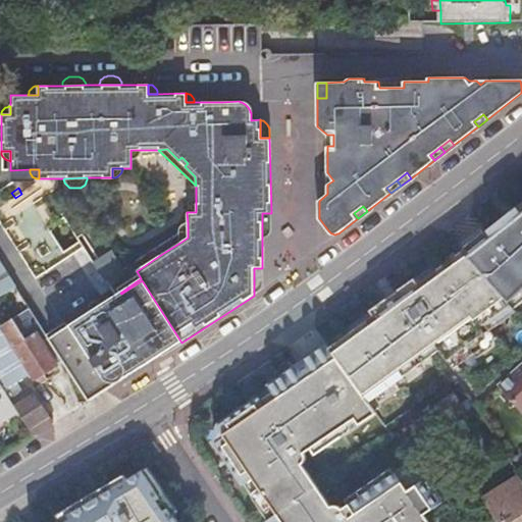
[(521,207),(465,255),(508,304),(511,307),(521,298),(521,207)]
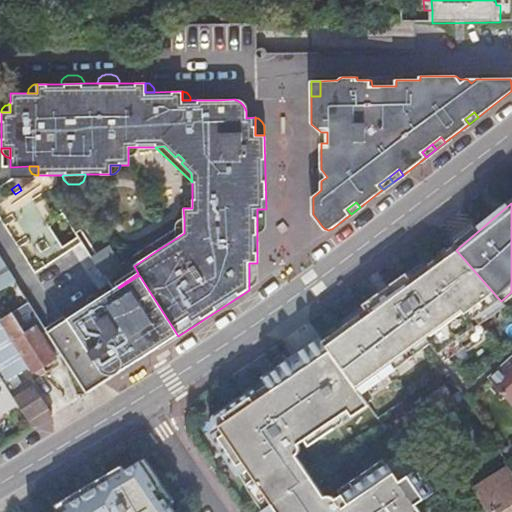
[(266,224),(266,209),(257,209),(257,233),(259,233),(260,232),(261,232),(263,231),(263,230),(264,229),(265,227),(266,226),(266,224)]
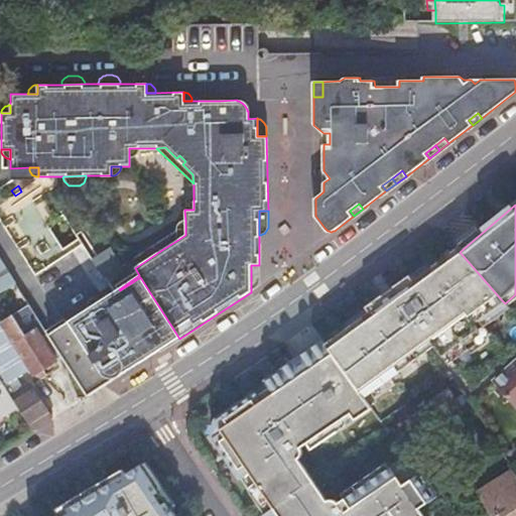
[(185,235),(185,221),(183,221),(181,222),(180,222),(179,223),(178,224),(177,226),(176,228),(176,230),(176,232),(176,241),(185,235)]
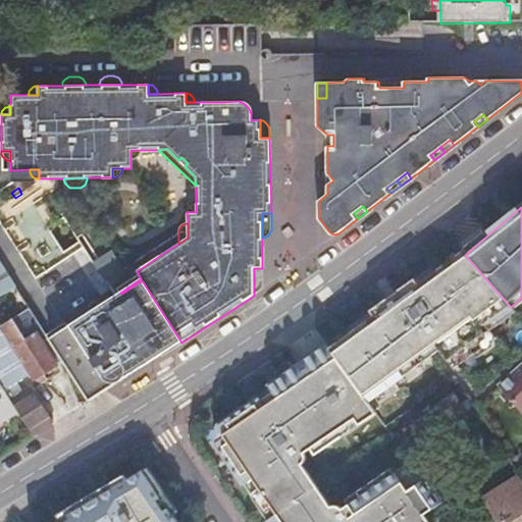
[(100,260),(111,277),(123,270),(101,236),(95,239),(96,241),(89,246),(90,247),(91,246),(101,240),(110,253),(100,260)]
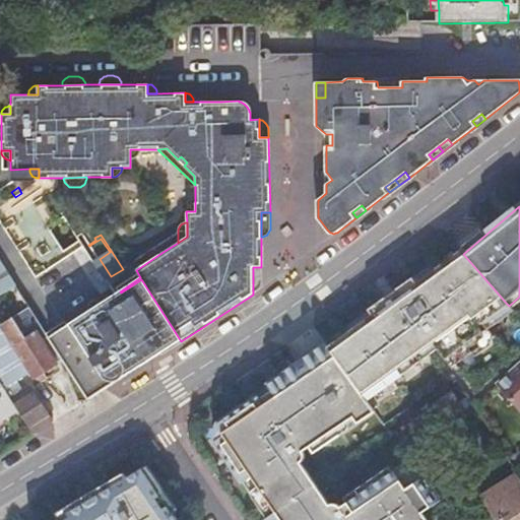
[(90,245),(100,259),(110,252),(101,239),(90,245)]
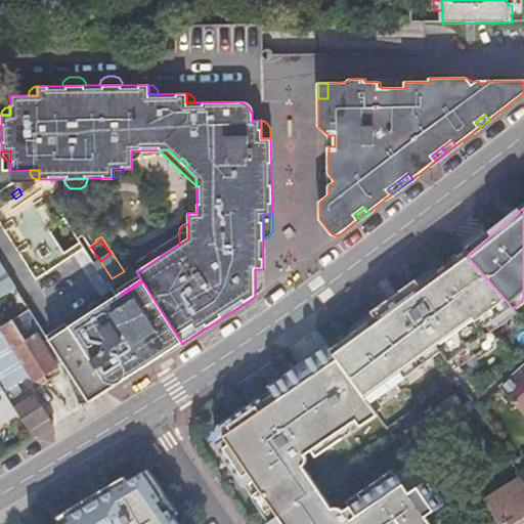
[(105,282),(112,278),(100,261),(91,247),(90,248),(89,247),(97,261),(93,264),(105,282)]
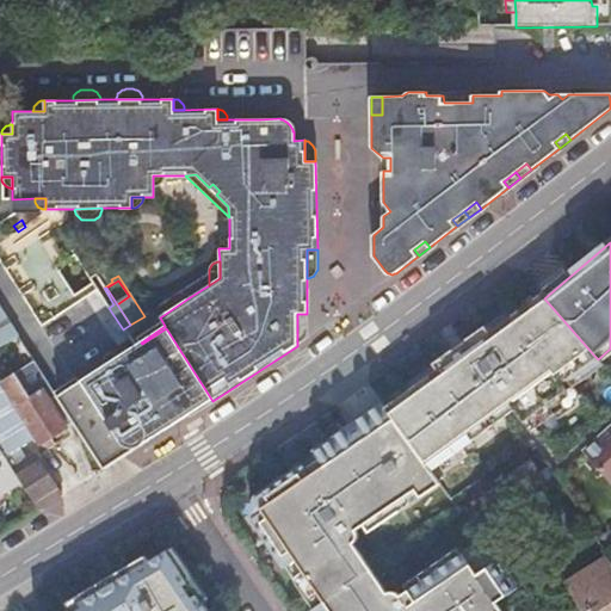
[(167,313),(190,297),(189,296),(186,295),(185,295),(183,294),(180,294),(178,294),(177,295),(170,300),(168,301),(167,303),(166,304),(166,307),(166,309),(166,310),(167,313)]
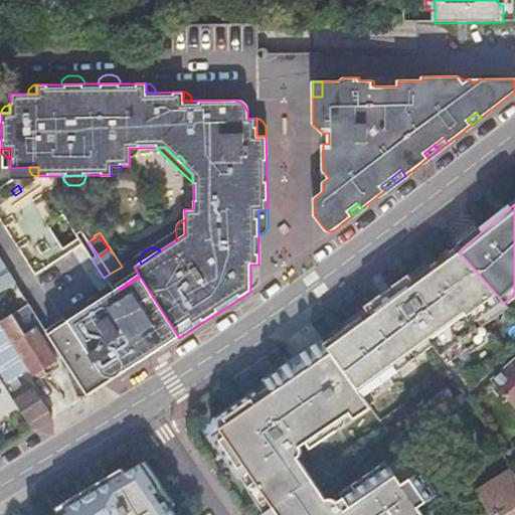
[(471,320),(501,300),(459,251),(366,313),(324,341),(331,351),(353,384),(394,357),(399,365),(434,343),(440,353),(477,329),(471,320)]
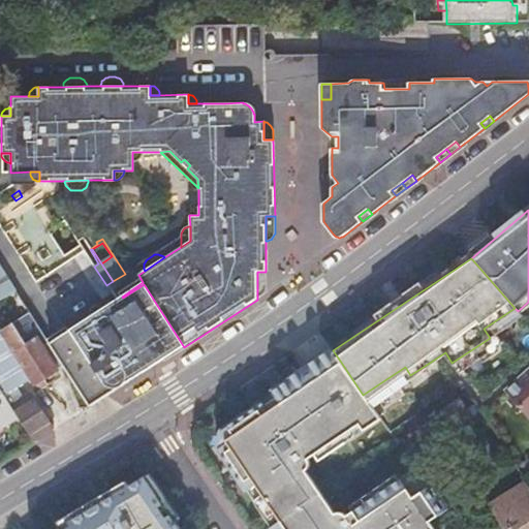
[(34,442),(53,430),(32,396),(25,399),(16,383),(27,376),(34,387),(57,373),(41,349),(49,345),(48,344),(47,341),(0,267),(0,391),(1,393),(2,392),(34,442)]
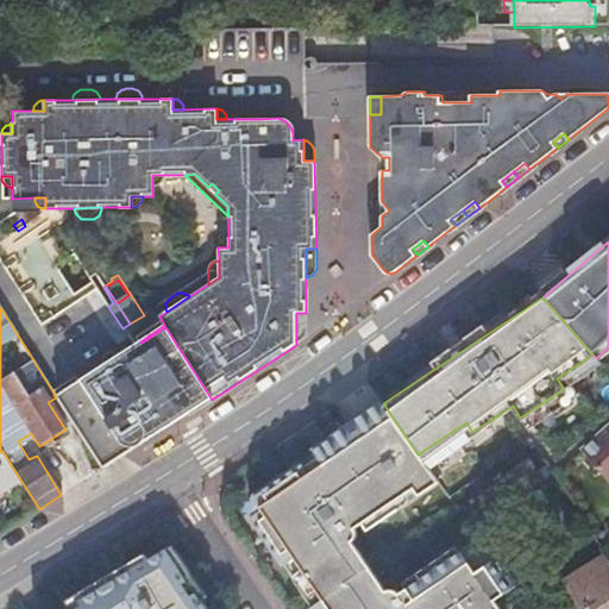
[(296,313),(296,345),(301,341),(302,339),(305,337),(306,334),(306,332),(306,328),(306,313),(296,313)]
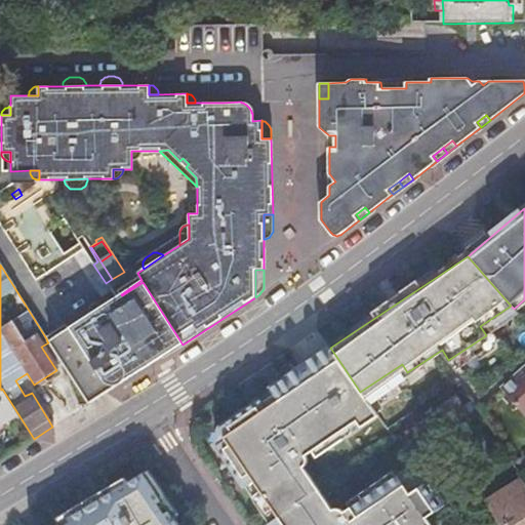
[(129,379),(162,357),(122,295),(121,294),(101,307),(85,318),(68,328),(47,341),(48,342),(64,366),(88,404),(99,397),(129,379)]
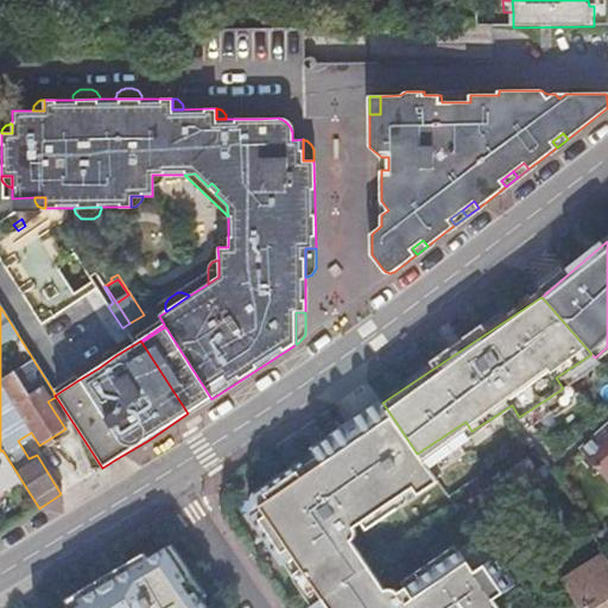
[(99,368),(116,355),(113,353),(109,353),(106,355),(103,360),(99,368)]
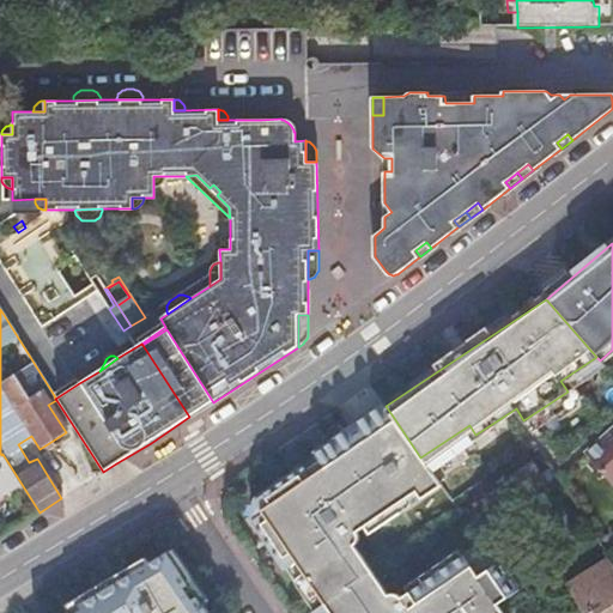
[(54,395),(55,399),(79,383),(77,380),(67,387),(54,395)]
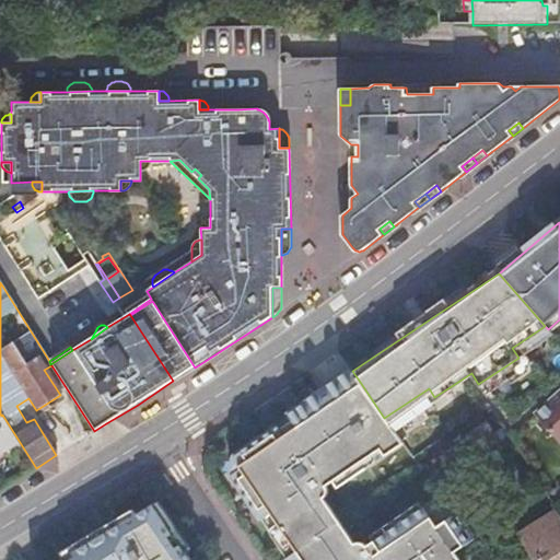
[(60,395),(68,391),(51,365),(44,370),(60,395)]
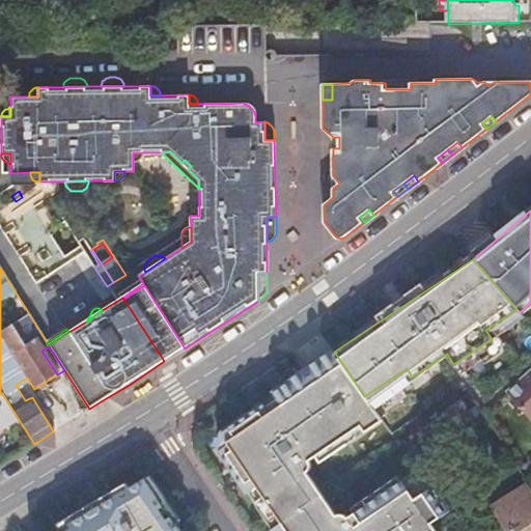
[(364,396),(341,362),(216,446),(272,530),(435,530),(428,521),(438,514),(421,490),(412,496),(400,479),(341,520),(308,469),(381,421),(364,396)]
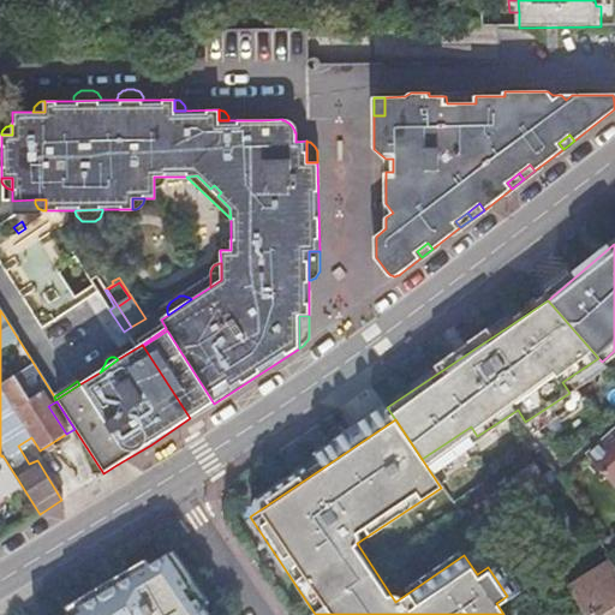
[(529,440),(495,464),(501,471),(533,447),(529,440)]
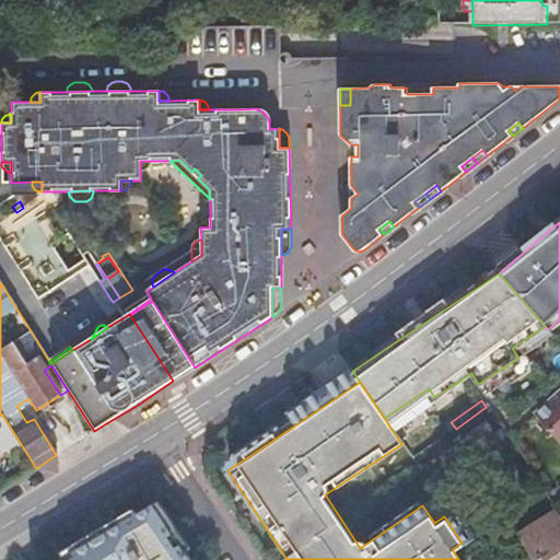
[(0,453),(18,442),(1,416),(0,413),(0,453)]
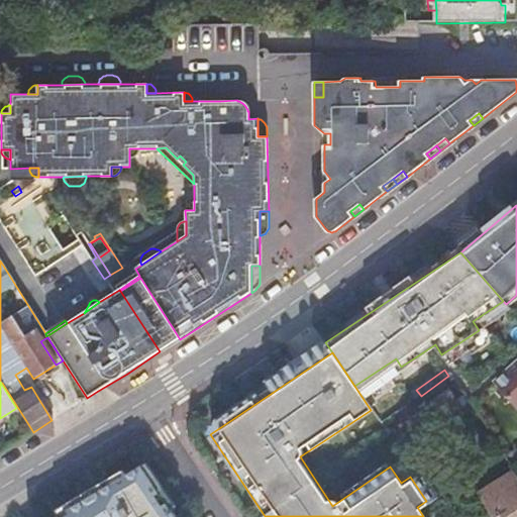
[(416,390),(377,417),(382,424),(413,402),(421,396),(416,390)]
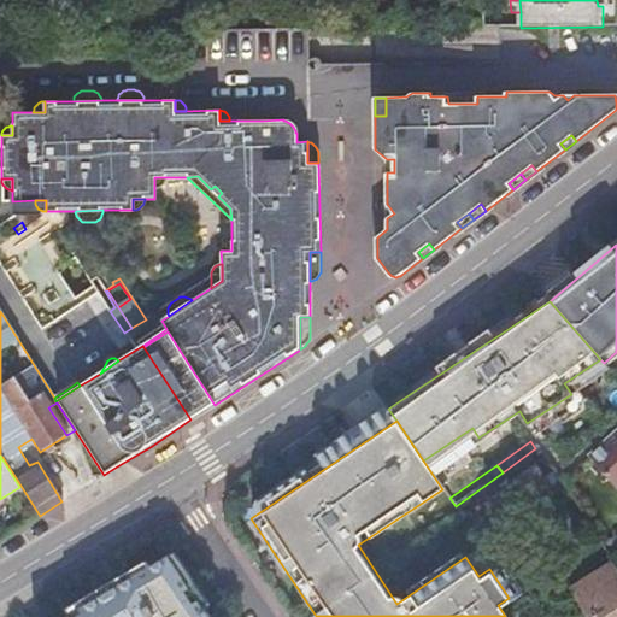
[(573,500),(558,481),(532,499),(545,519),(573,500)]
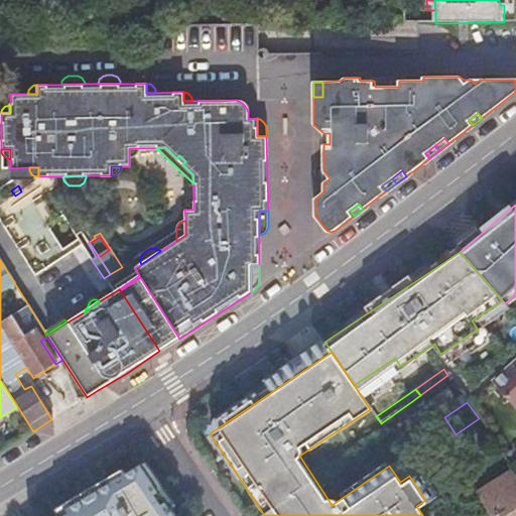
[(147,474),(138,461),(111,477),(117,487),(101,498),(113,515),(148,515),(153,513),(134,482),(147,474)]
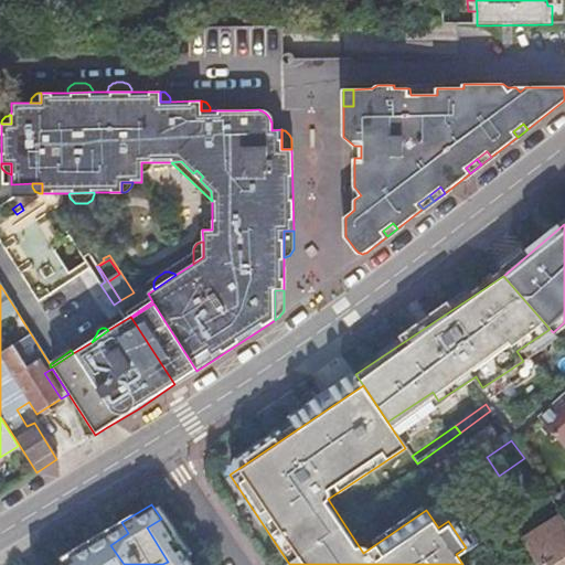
[(117,535),(100,510),(88,518),(106,543),(117,535)]
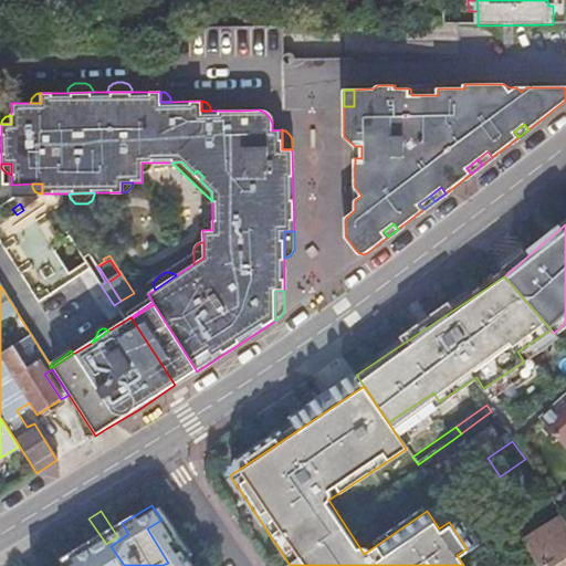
[(565,565),(565,526),(561,517),(521,544),(534,565),(565,565)]
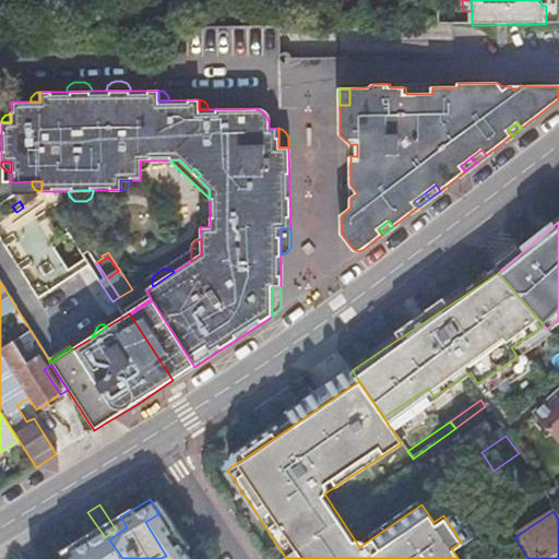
[(87,512),(47,536),(49,539),(35,550),(40,558),(118,558),(105,537),(87,512)]
